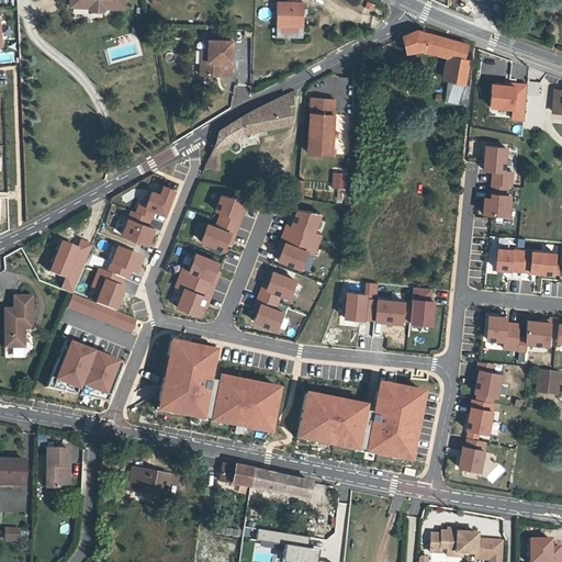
[(68,0),(68,7),(86,8),(90,11),(101,12),(104,8),(122,9),(121,0),(68,0)]
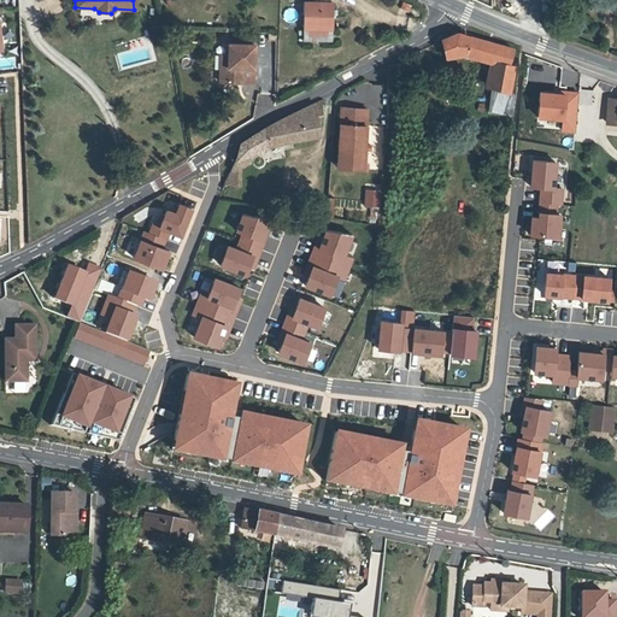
[(334,4),(304,4),(303,31),(334,31),(334,4)]
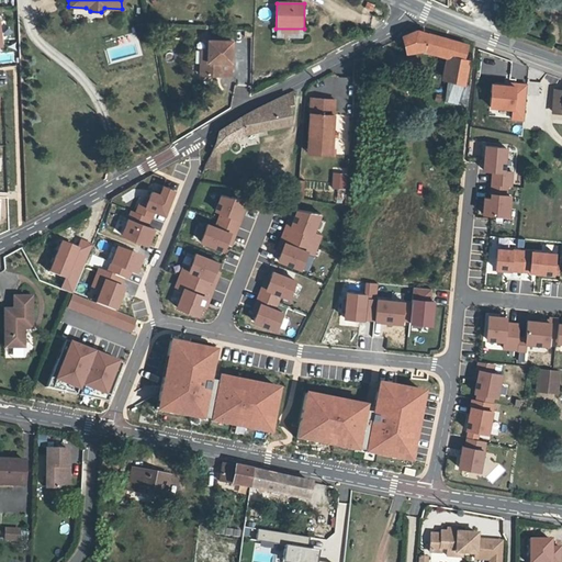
[(402,36),(406,51),(422,46),(450,54),(446,78),(449,78),(446,96),(468,99),(470,82),(464,81),(468,60),(467,59),(467,56),(464,56),(468,45),(462,43),(416,30),(402,36)]
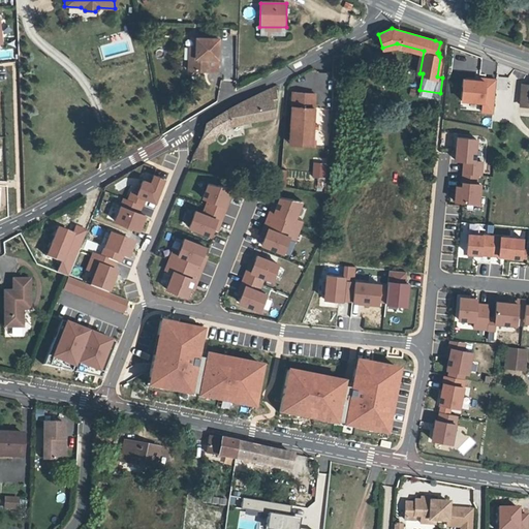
[(194,60),(188,60),(187,72),(203,73),(203,65),(204,61),(217,62),(217,44),(195,43),(195,51),(194,60)]
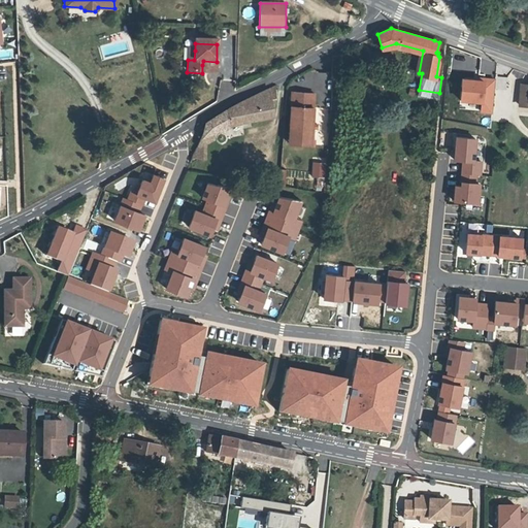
[(493,112),(495,79),(481,78),(480,81),(463,80),(461,102),(483,104),(482,111),(493,112)]
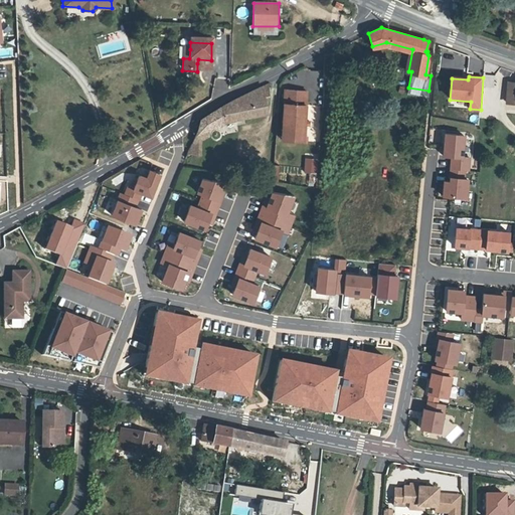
[(223,105),(221,106),(223,121),(236,118),(266,112),(264,99),(270,96),(267,84),(230,102),(223,105)]
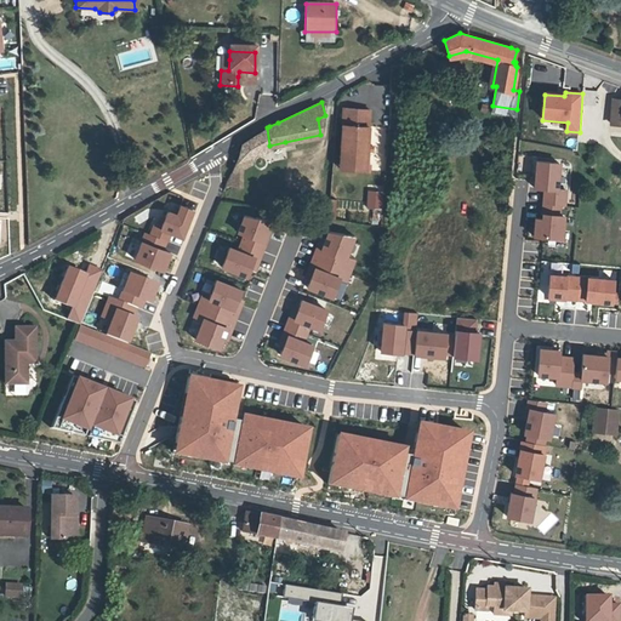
[(370,109),(345,108),(342,160),(368,163),(370,109)]
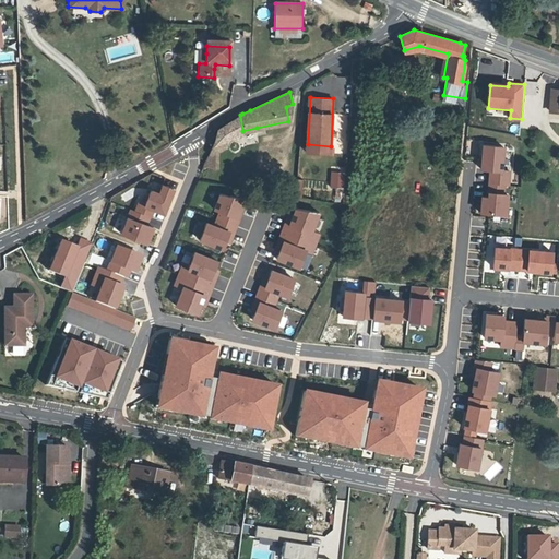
[(558,102),(550,100),(549,110),(558,111),(558,102)]
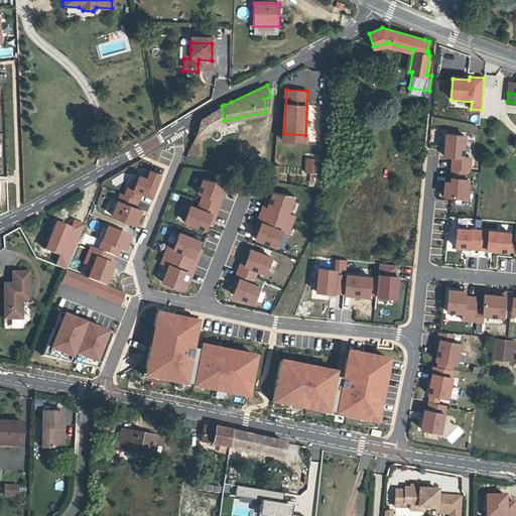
[(332,98),(325,97),(324,118),(330,118),(332,98)]
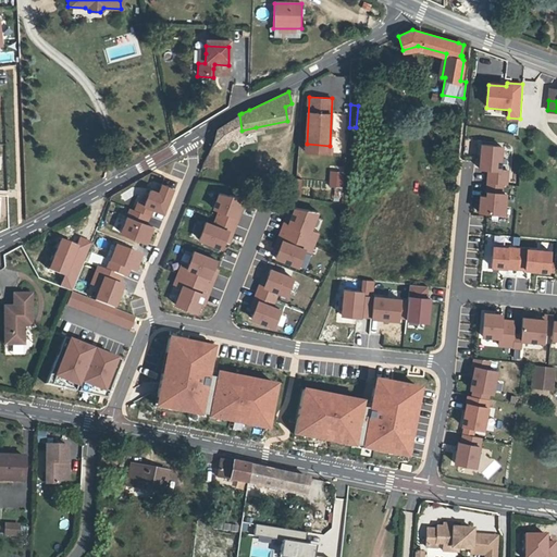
[(232,119),(230,121),(232,136),(242,131),(239,114),(232,119)]
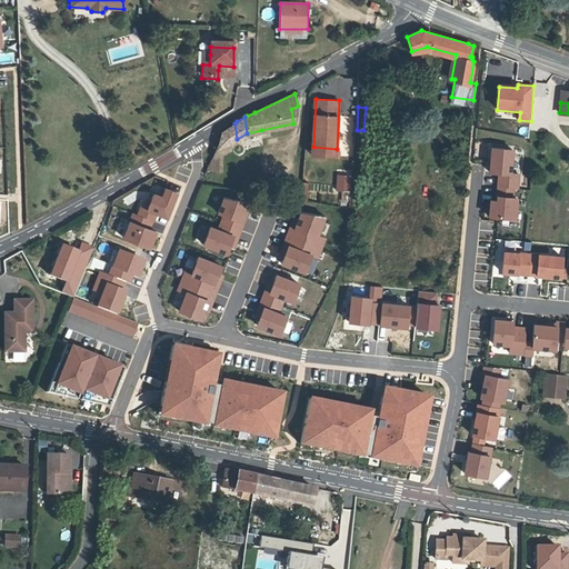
[(237,139),(235,123),(230,127),(222,131),(215,152),(209,169),(219,171),(218,155),(227,151),(226,143),(237,139)]
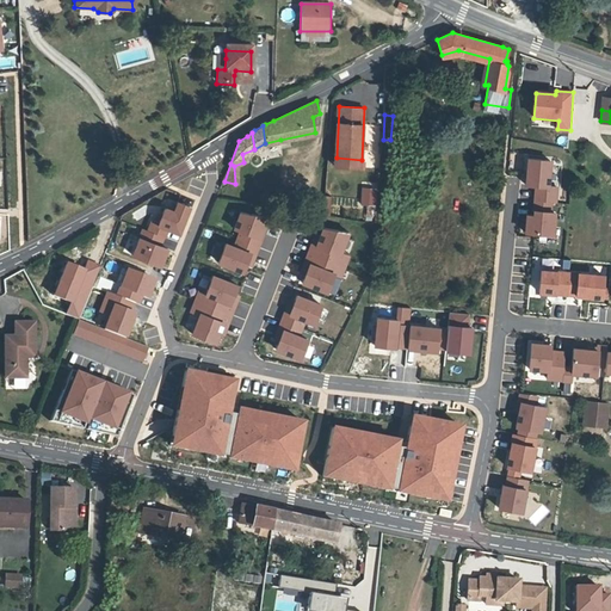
[(362,160),(337,158),(337,166),(364,167),(364,160),(362,160)]
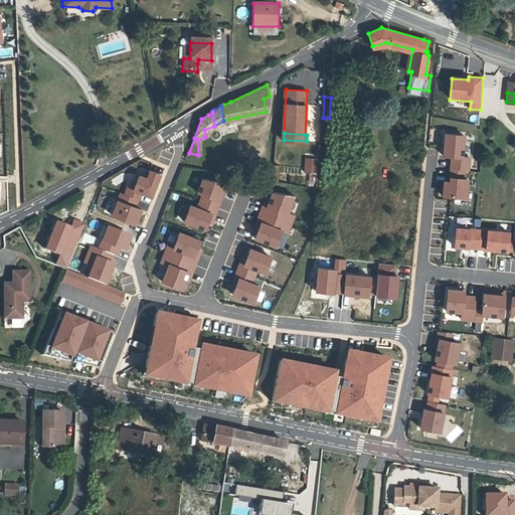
[(446,136),(444,158),(452,158),(464,159),(466,137),(446,136)]
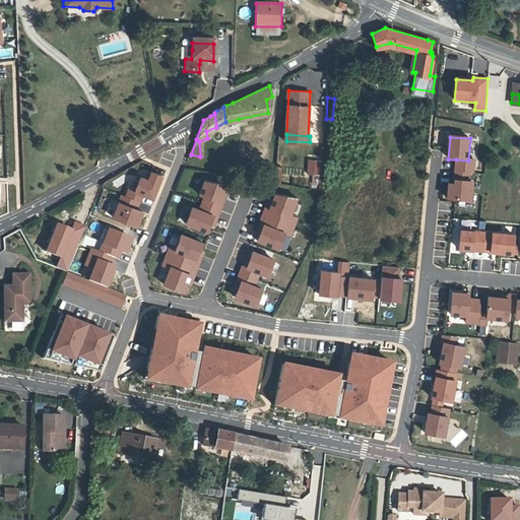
[(307,159),(307,174),(321,174),(321,159),(307,159)]
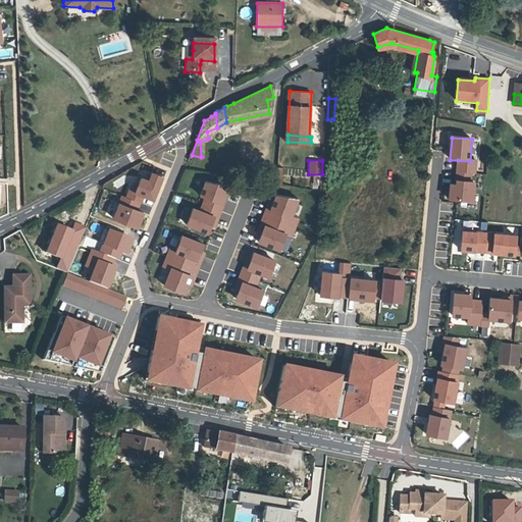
[(458,160),(457,172),(471,173),(475,174),(476,162),(470,161),(458,160)]
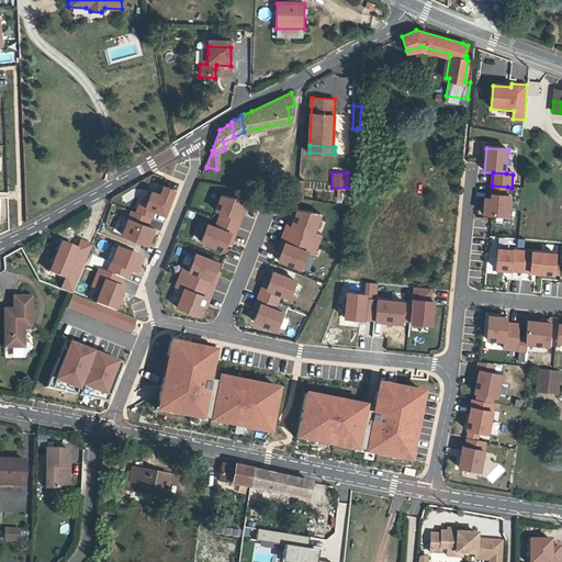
[(507,187),(492,186),(491,194),(492,194),(506,197),(507,187)]
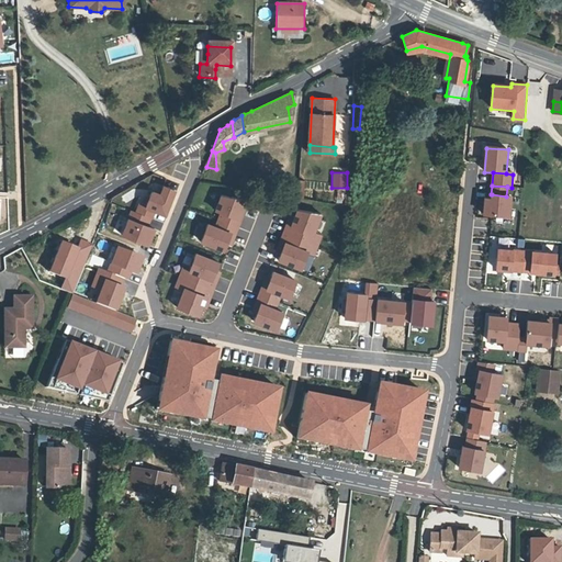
[(153,192),(146,209),(155,212),(167,217),(176,192),(164,188),(160,195),(153,192)]
